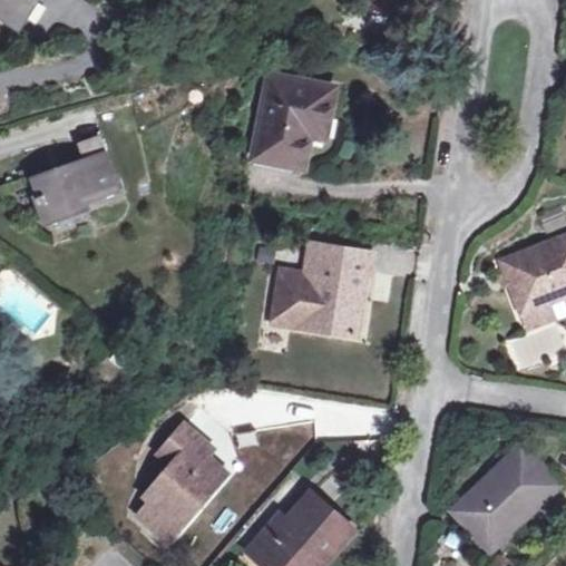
[(0,16),(21,28),(37,0),(0,0),(0,16)]
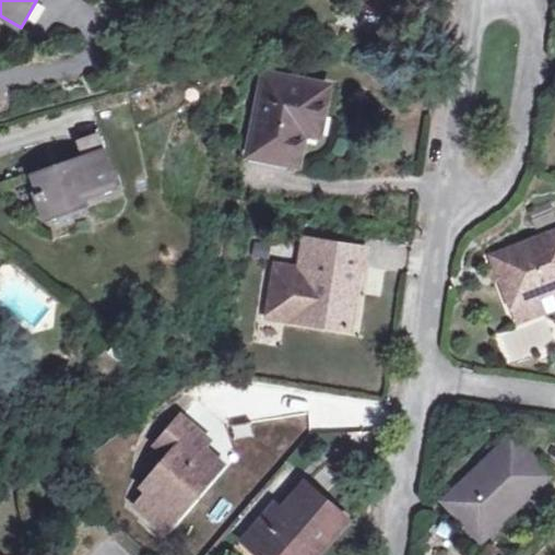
[(322,122),(326,93),(263,81),(249,160),(296,169),(306,120),(322,122)]
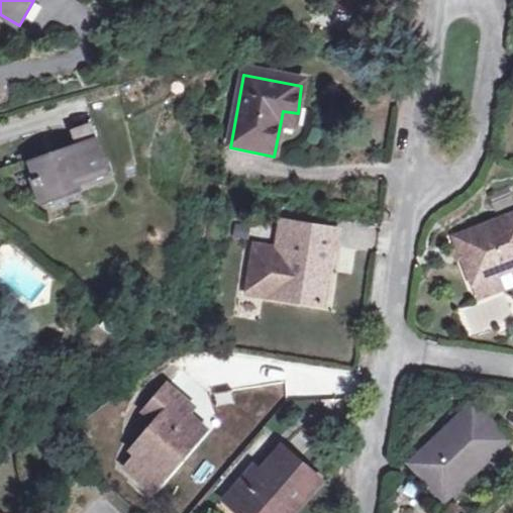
[(55,162),(49,147),(33,154),(49,200),(82,190),(83,193),(114,182),(101,145),(55,162)]
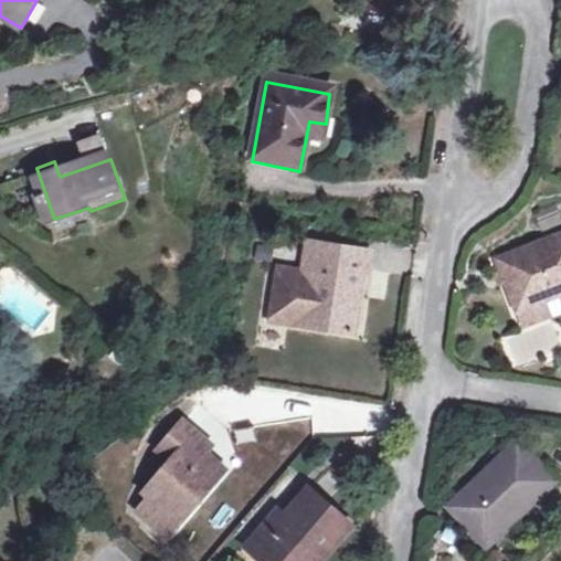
[(560,294),(560,234),(490,264),(510,315),(560,294)]
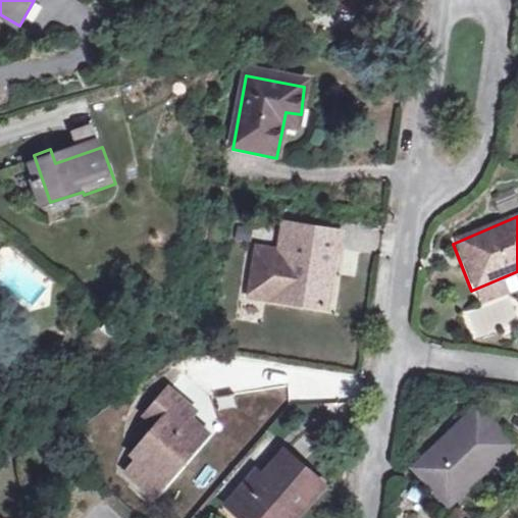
[(311,224),(279,218),(273,247),(251,242),(242,289),(319,303),(330,244),(308,240),(311,224)]
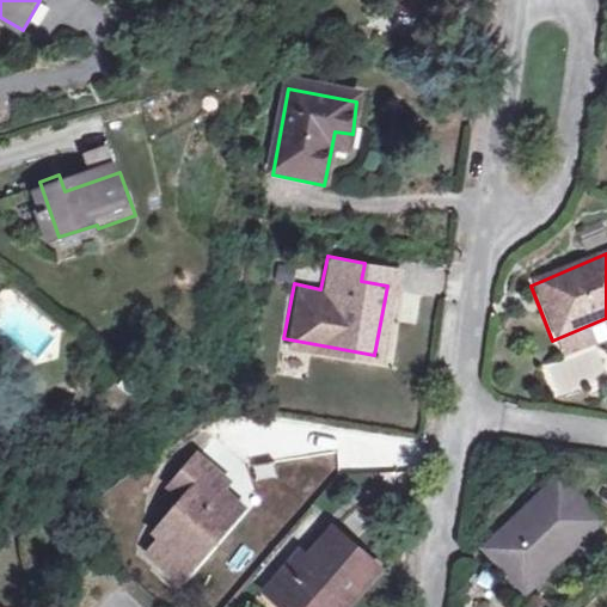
[(151,531),(157,535),(142,550),(175,578),(209,539),(204,534),(232,502),(201,474),(207,467),(192,454),(165,484),(181,497),(151,531)]
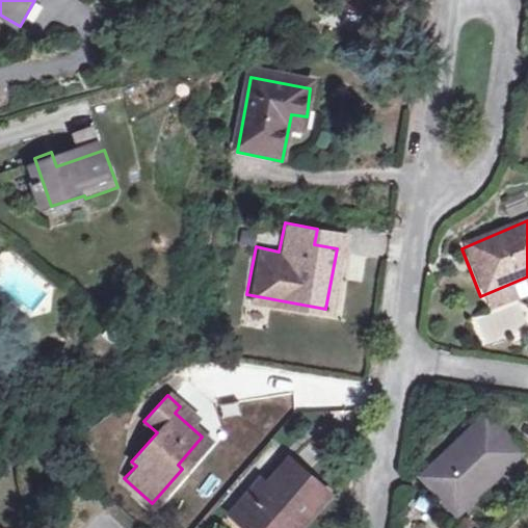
[(520,453),(483,417),(420,482),(453,512),(479,487),(483,491),(520,453)]
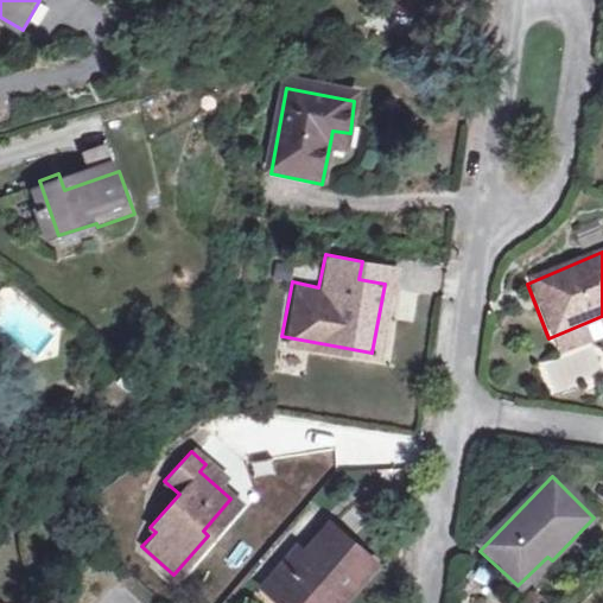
[(305,559),(296,551),(262,588),(278,602),(327,602),(337,592),(344,600),(374,567),(332,531),(305,559)]
